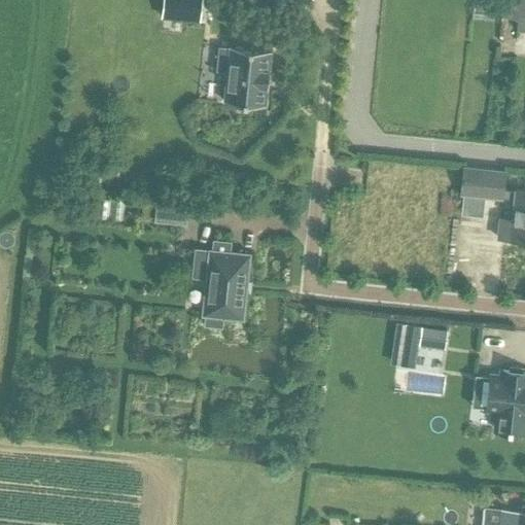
[(165,0),(164,18),(201,22),(202,0),(165,0)]
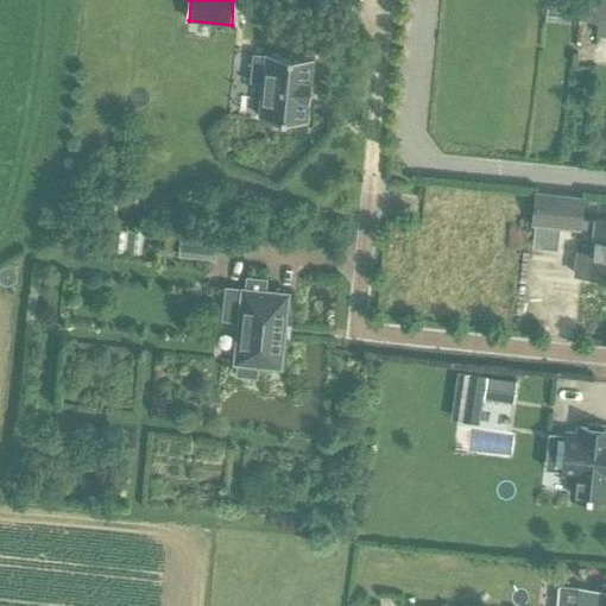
[(597,36),(605,37),(605,0),(584,0),(581,23),(599,24),(597,36)]
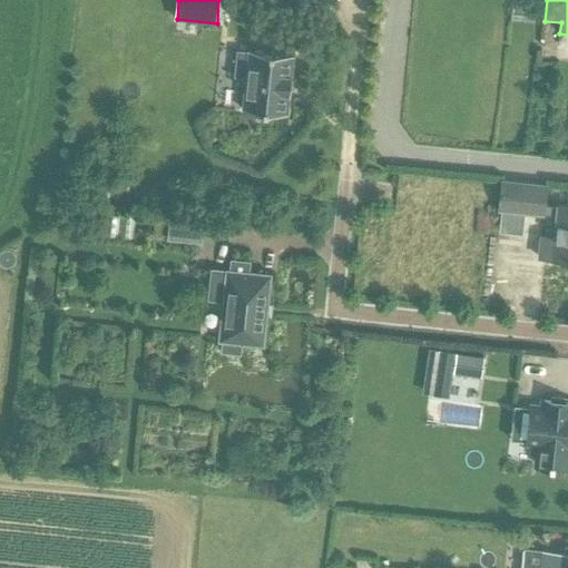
[(248,80),(245,111),(290,116),(295,57),(238,51),(236,79),(248,80)]
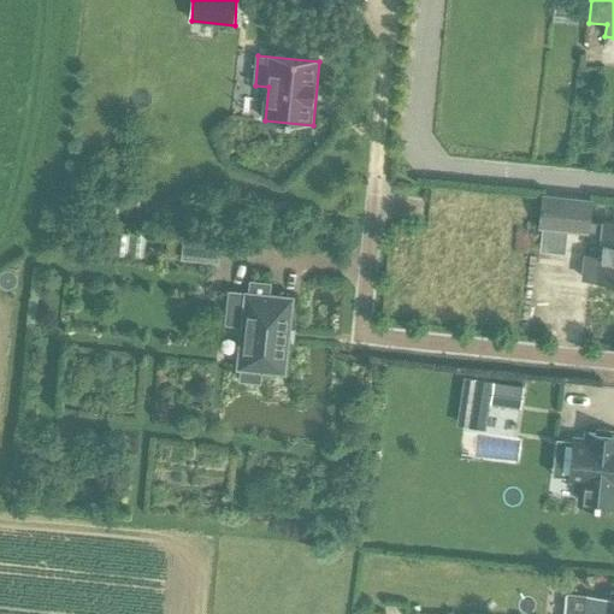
[(613,204),(527,195),(524,224),(568,229),(568,222),(608,225),(606,244),(603,243),(602,261),(588,259),(585,281),(600,282),(597,305),(606,305),(606,312),(613,312),(613,204)]
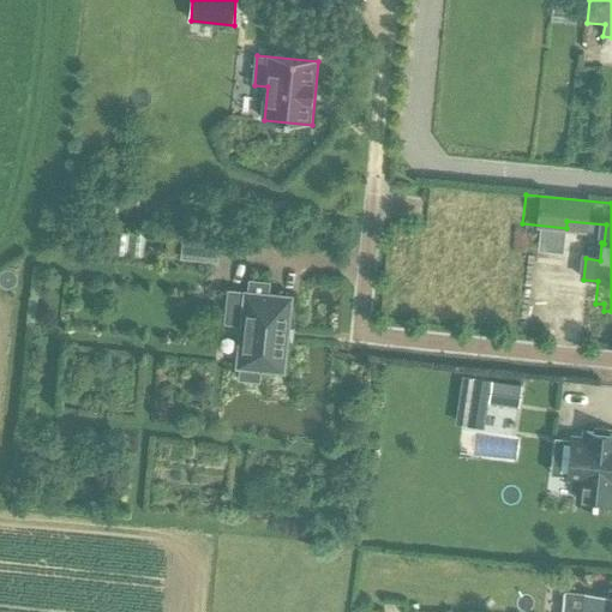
[(114,233),(112,255),(143,257),(145,235),(114,233)]
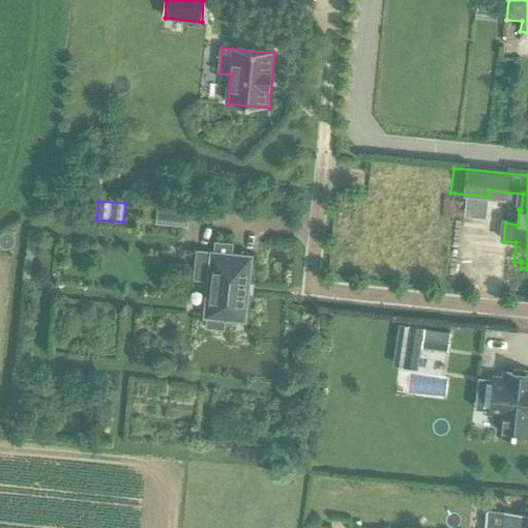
[(159,206),(157,223),(188,226),(189,209),(159,206)]
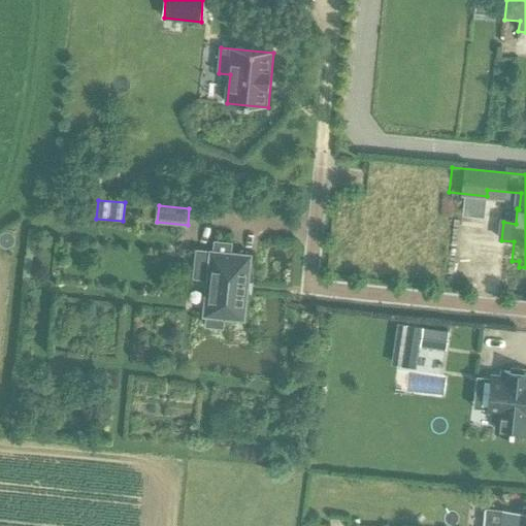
[(211,253),(197,251),(194,278),(208,280),(205,315),(204,315),(204,317),(206,318),(206,317),(207,317),(206,327),(224,329),(225,319),(242,321),(245,321),(245,319),(244,319),(251,258),(252,258),(252,256),(231,255),(232,244),(216,242),(215,253),(214,253),(214,252),(211,252),(211,253)]
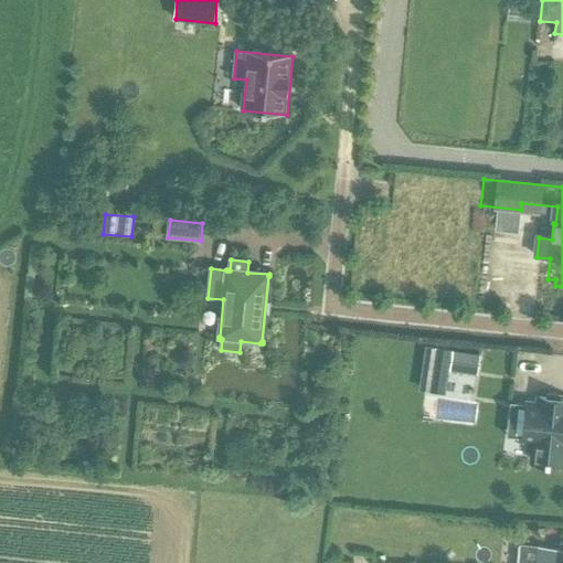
[(450,352),(448,371),(476,375),(478,356),(450,352)]
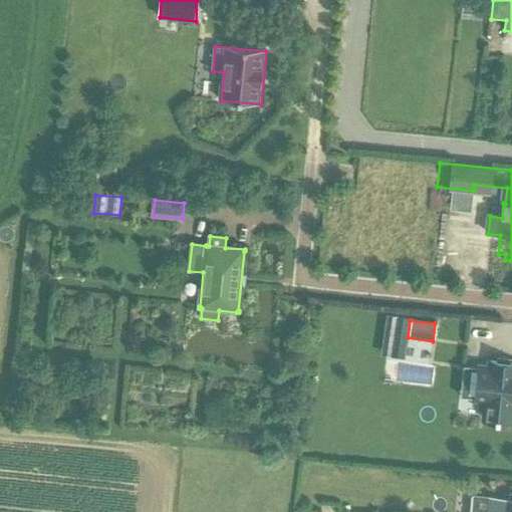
[(480,367),(476,401),(487,402),(485,421),(511,424),(511,364),(491,362),(491,369),(480,367)]
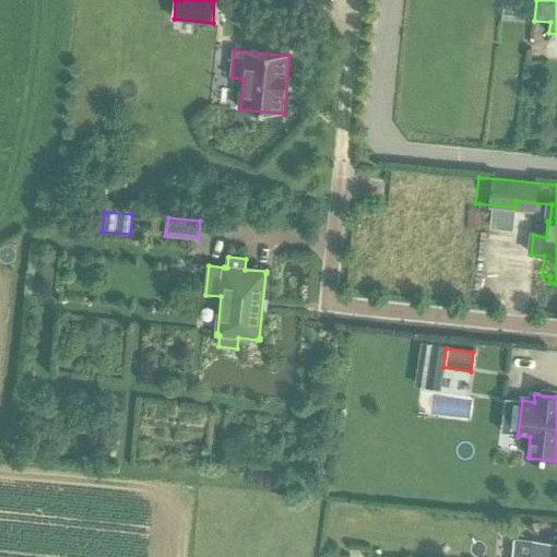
[(556,537),(554,537),(554,544),(532,543),(531,556),(556,556),(556,537)]
